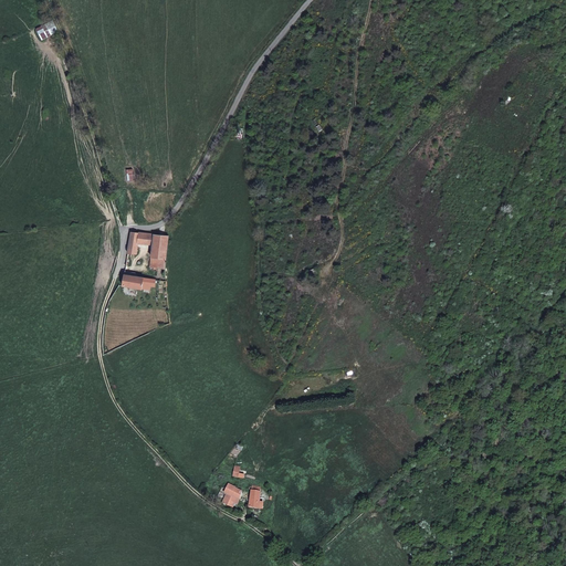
[(53,22),(35,30),(40,41),(58,33),(53,22)]
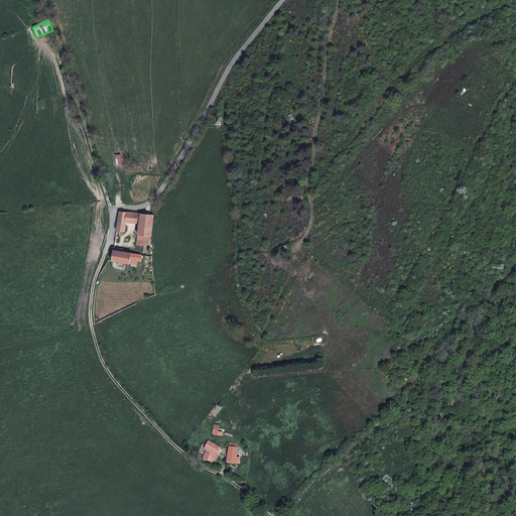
[(118,233),(125,234),(127,223),(128,214),(121,213),(118,233)]
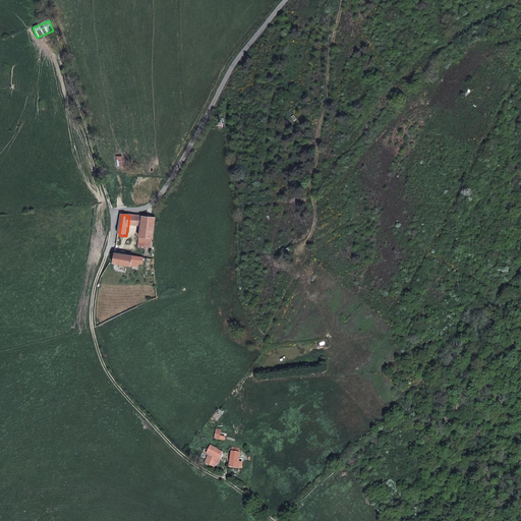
[(142,217),(129,216),(128,225),(141,227),(142,217)]
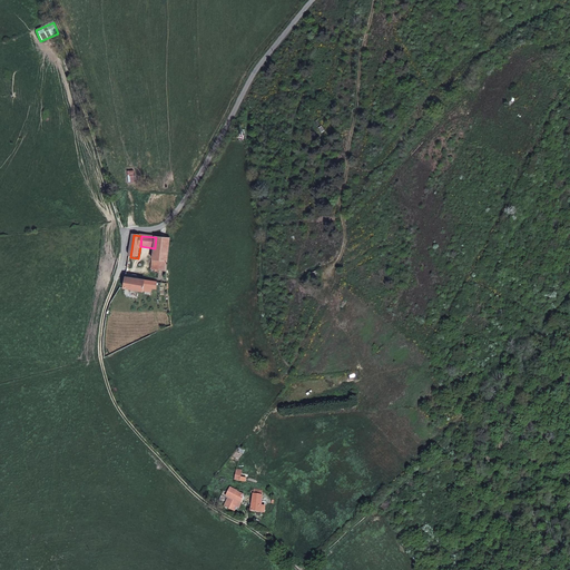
[(156,237),(155,248),(151,271),(165,272),(170,238),(156,237)]
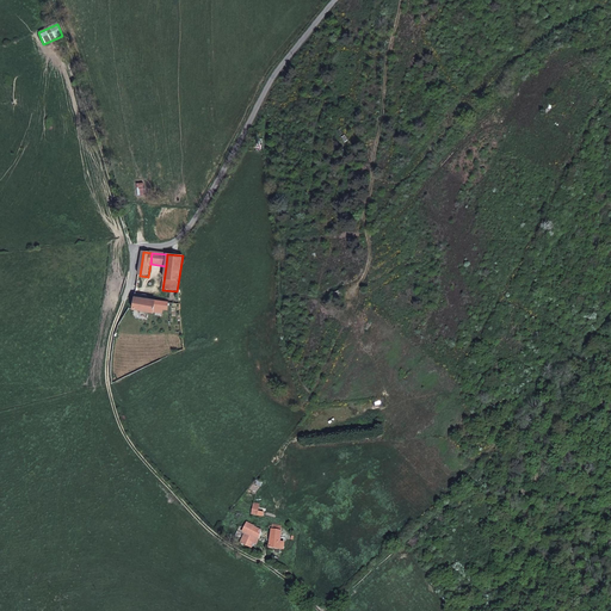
[(260,538),(263,530),(246,525),(244,531),(246,531),(242,543),(253,547),(257,537),(260,538)]
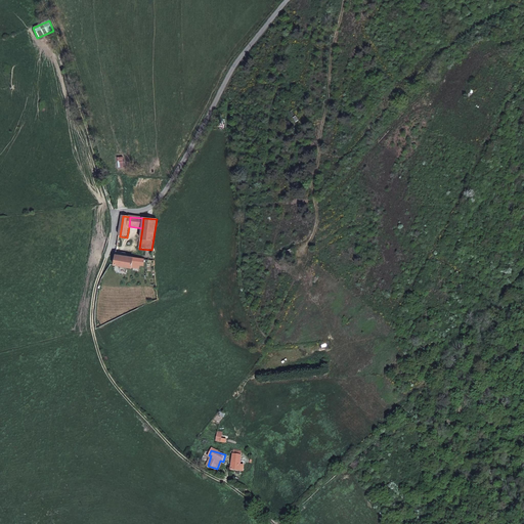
[(231,469),(241,471),(243,453),(232,452),(232,455),(231,469)]
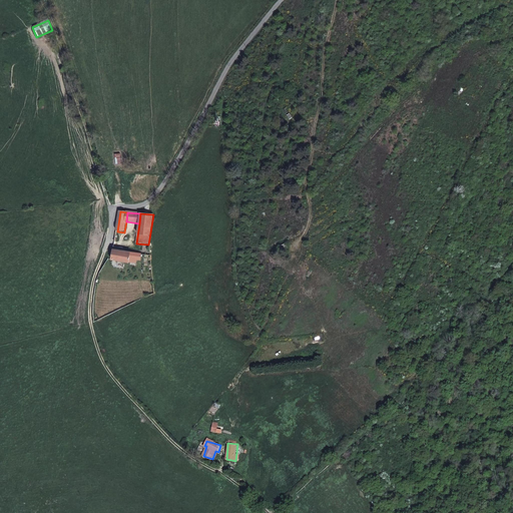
All buildings are outlined.
